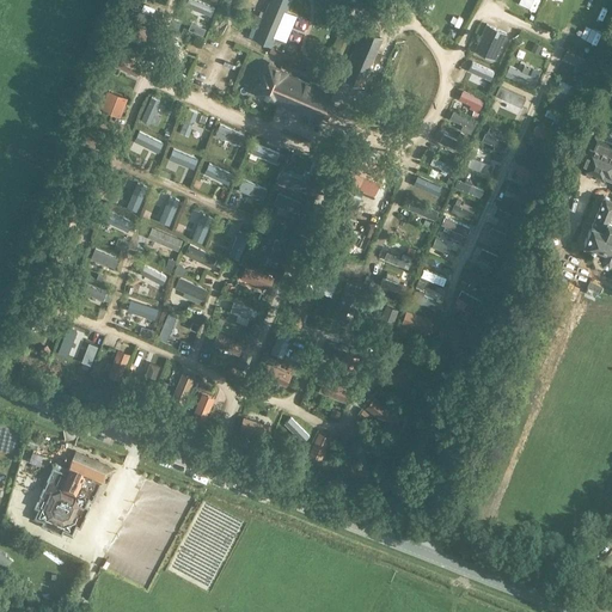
[(214,8),(193,0),(188,0),(185,8),(210,18),(214,8)]
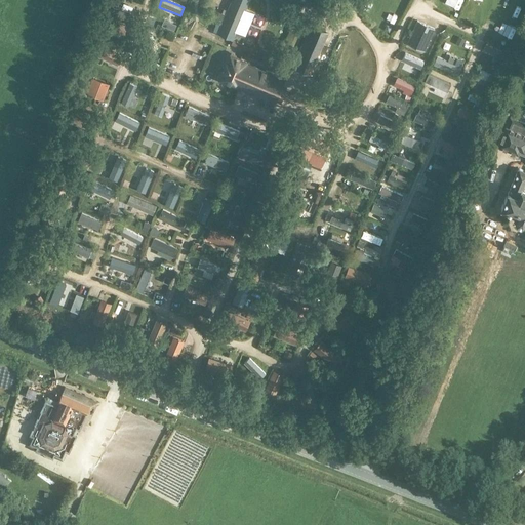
[(245,35),(240,33),(241,31),(237,30),(249,0),(232,0),(228,10),(224,8),(221,12),(213,9),(211,14),(223,19),(225,14),(226,14),(218,33),(233,39),(233,40),(231,45),(248,52),(250,47),(249,46),(242,43),(245,35)]
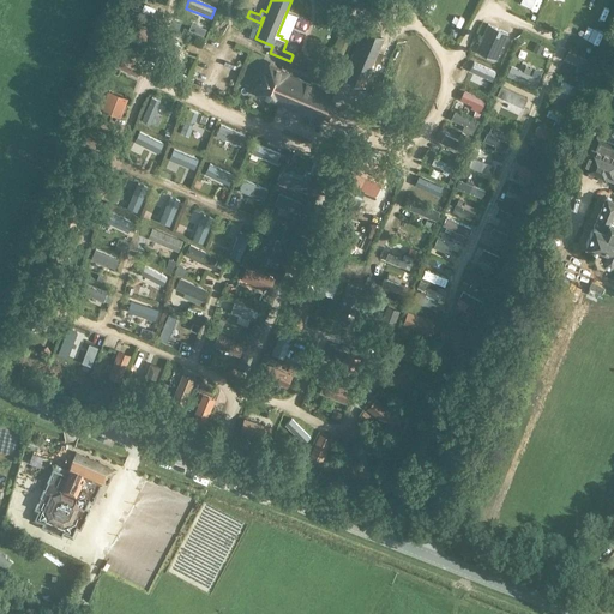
[(132,10),(130,17),(155,26),(157,19),(132,10)]
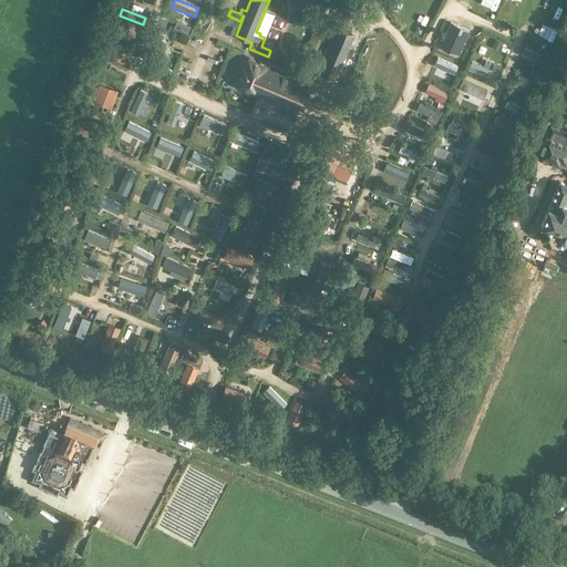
[(424,9),(416,21),(426,27),(433,14),(424,9)]
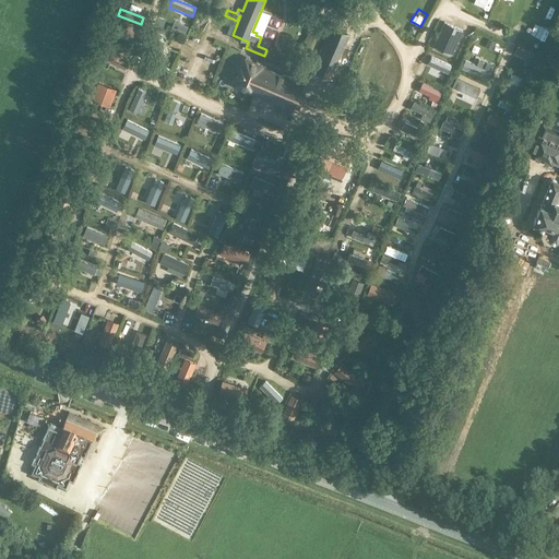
[(433,46),(452,55),(462,31),(444,22),(433,46)]
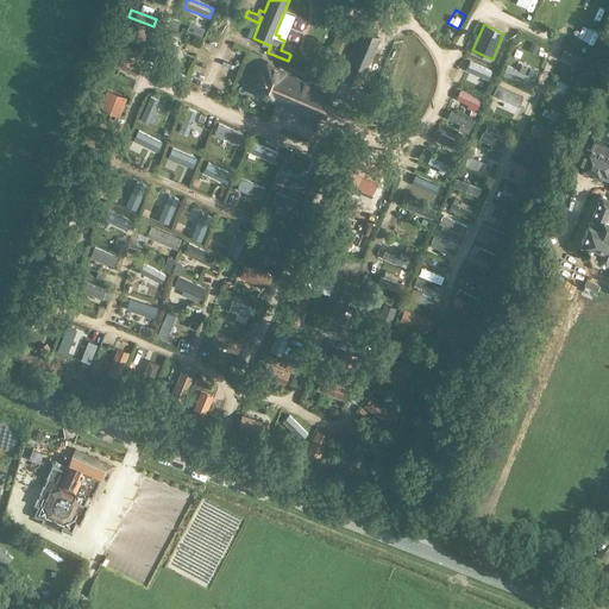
[(148,42),(151,33),(129,25),(125,33),(148,42)]
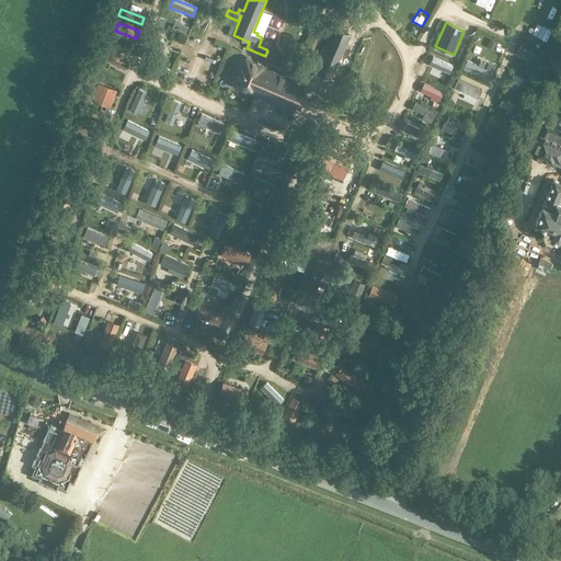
[(333,78),(340,64),(338,55),(347,32),(332,25),(313,70),(333,78)]
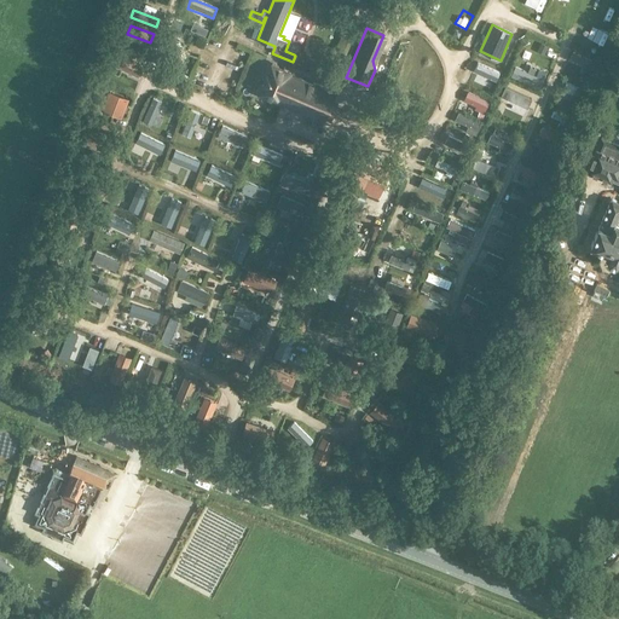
[(358,34),(345,29),(335,48),(350,55),(358,34)]
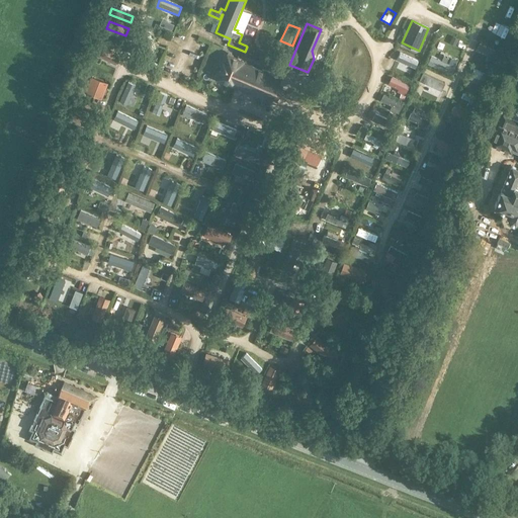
[(454,48),(458,38),(452,35),(447,45),(454,48)]
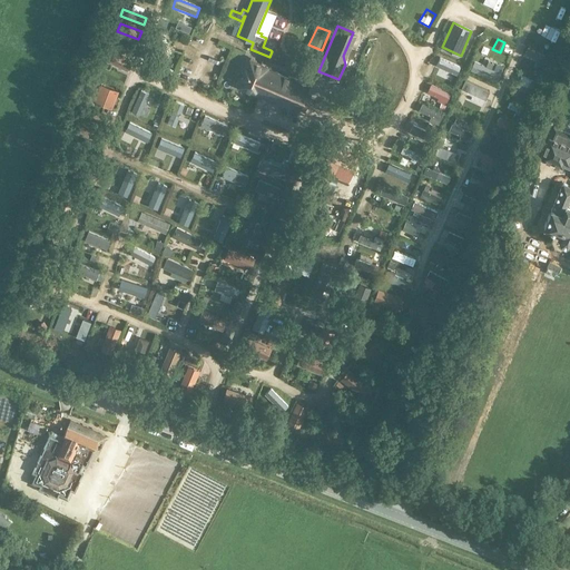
[(168,45),(160,41),(150,65),(159,68),(168,45)]
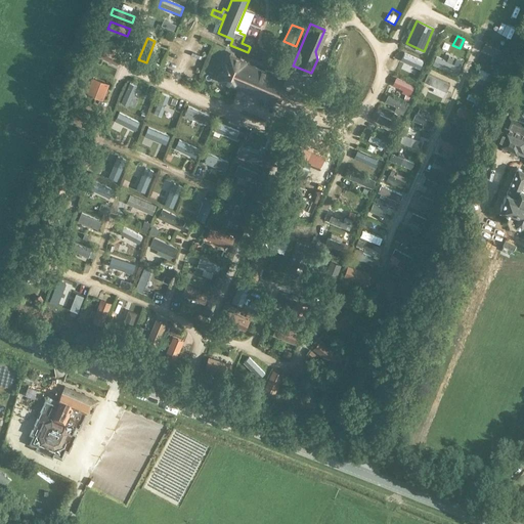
[(503,50),(506,42),(493,38),(490,45),(503,50)]
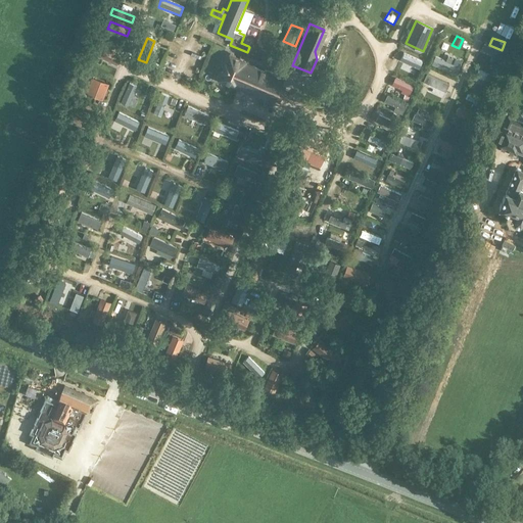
[(439,51),(457,58),(460,50),(443,43),(439,51)]
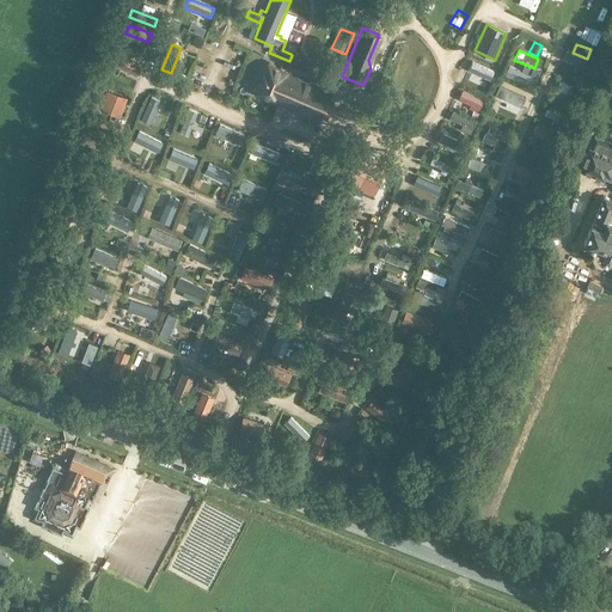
[(582,65),(563,56),(561,61),(580,69),(582,65)]
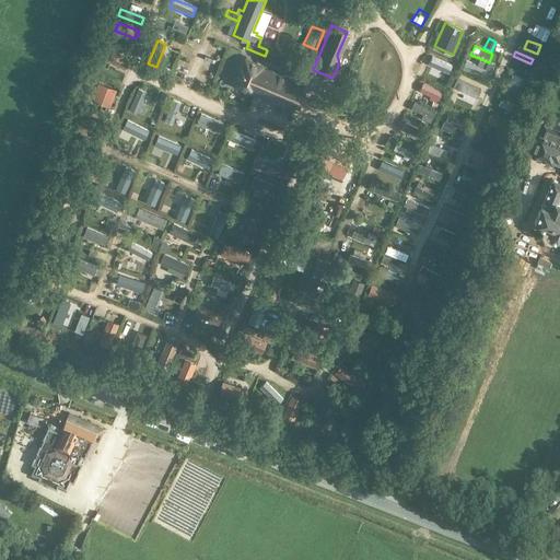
[(101,60),(124,71),(127,65),(103,54),(101,60)]
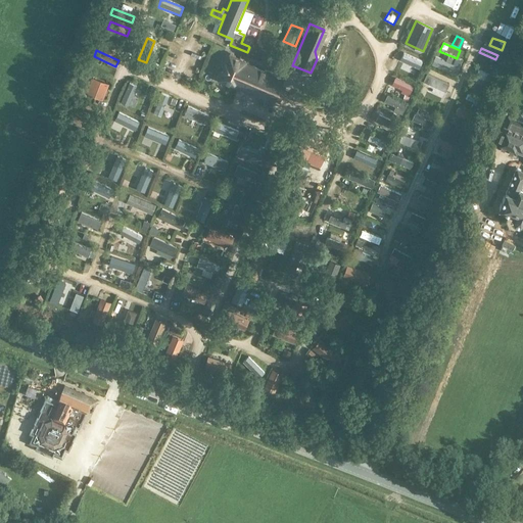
[(219,80),(235,87),(236,85),(274,101),(282,80),(245,63),(245,62),(229,55),(219,80)]
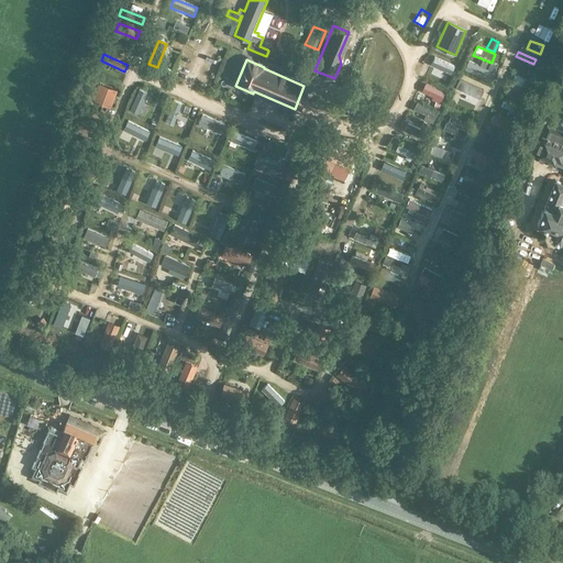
[(470,59),(465,68),(492,79),(495,70),(470,59)]
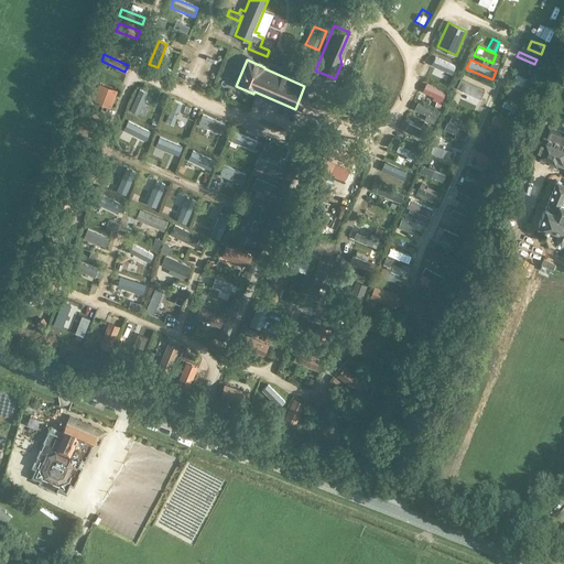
[(459,72),(436,62),(433,68),(456,78),(459,72)]
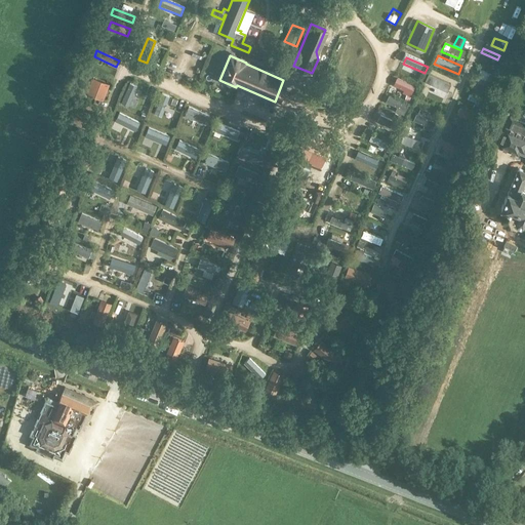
[(480,69),(477,76),(491,82),(494,75),(480,69)]
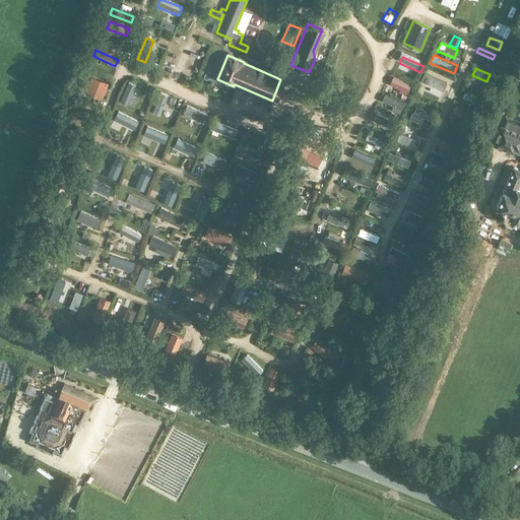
[(425,72),(421,80),(443,90),(447,82),(425,72)]
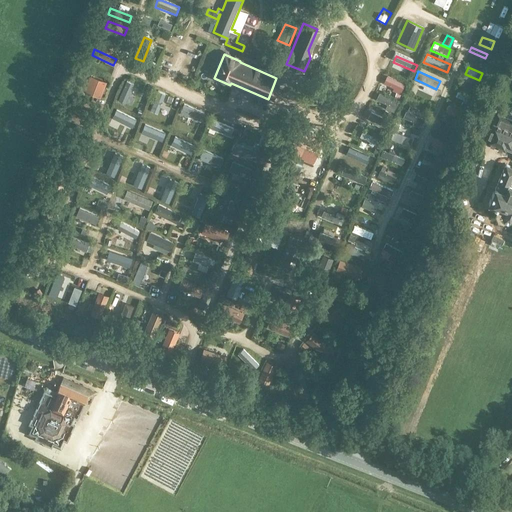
[(106,80),(89,74),(86,82),(103,88),(106,80)]
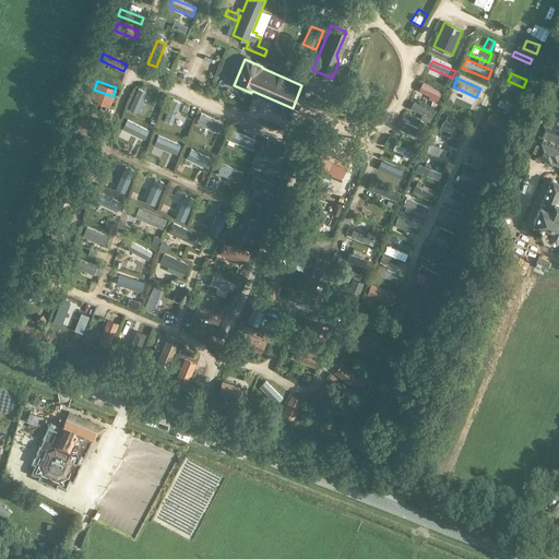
[(423,83),(419,91),(438,98),(441,91),(423,83)]
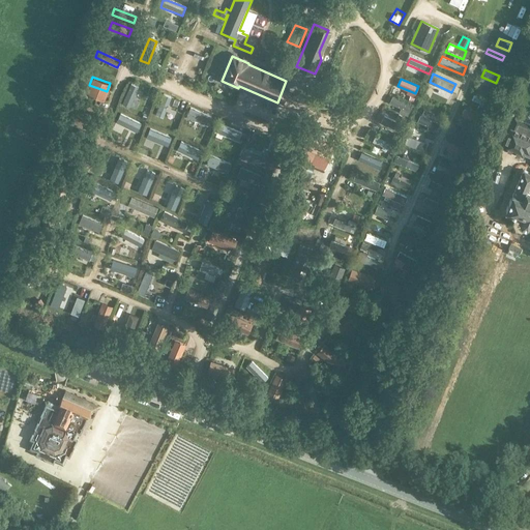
[(123,102),(130,106),(139,85),(130,82),(123,102)]
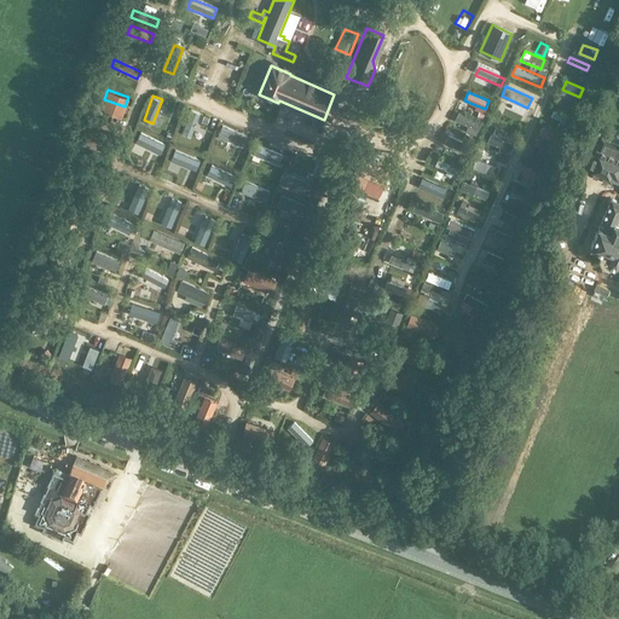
[(497,100),(487,123),(521,138),(530,122),(532,115),(497,100)]
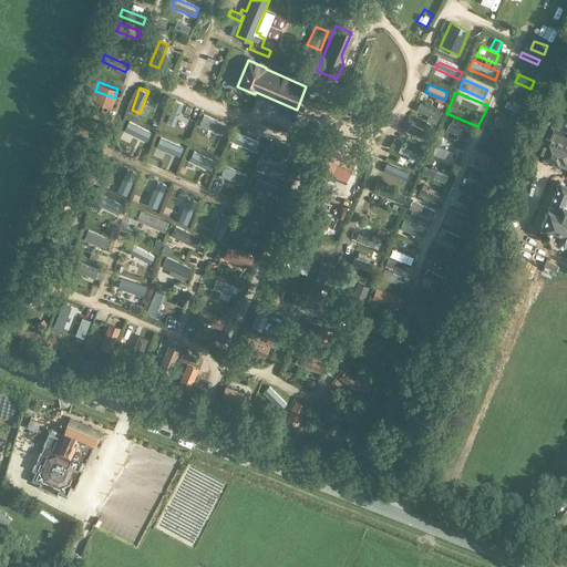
[(165,121),(175,124),(184,103),(174,99),(165,121)]
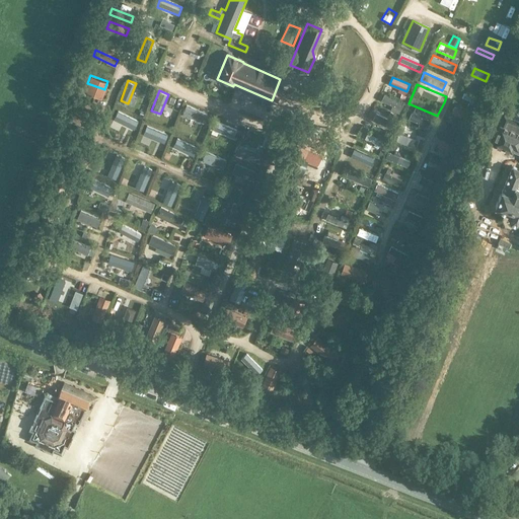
[(482,98),(464,90),(461,96),(478,104),(482,98)]
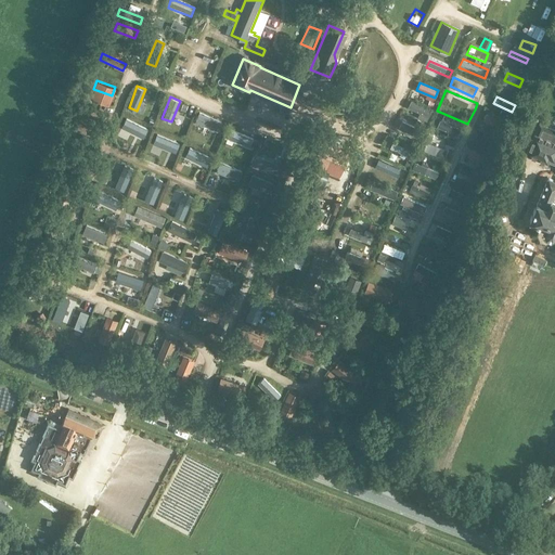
[(411,101),(408,108),(428,117),(431,111),(411,101)]
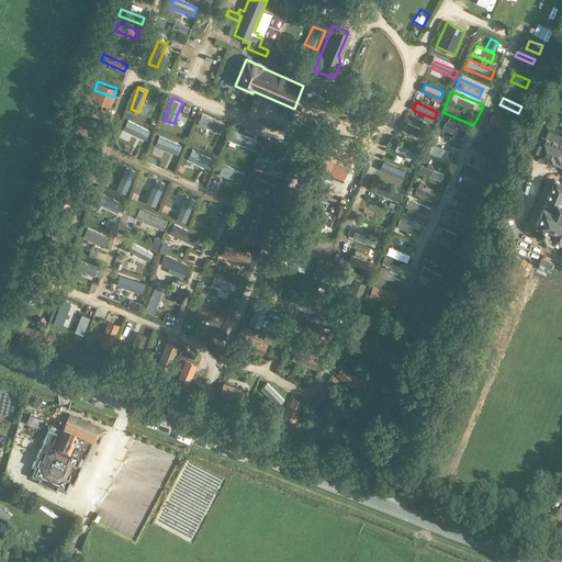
[(152,107),(147,123),(157,125),(161,109),(152,107)]
